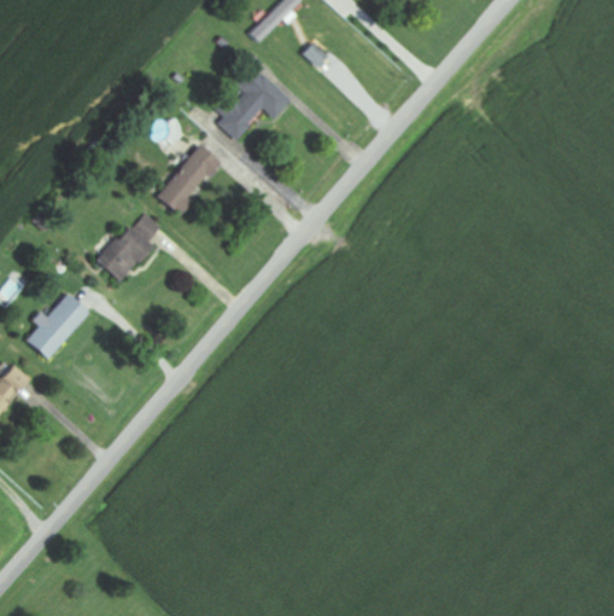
[(286,0),(252,32),(262,42),(294,12),(293,10),(304,0),(286,0)]
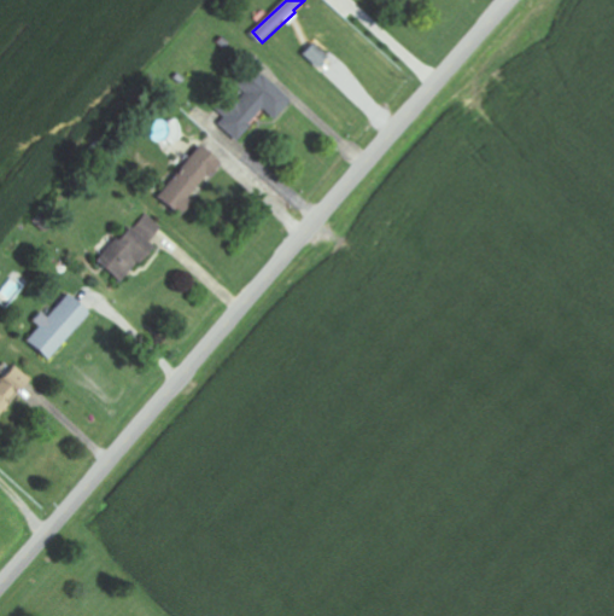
[(293,98),(256,67),(240,85),(247,91),(240,99),(233,92),(220,108),(228,115),(221,123),(239,139),(265,108),(276,118),(293,98)]
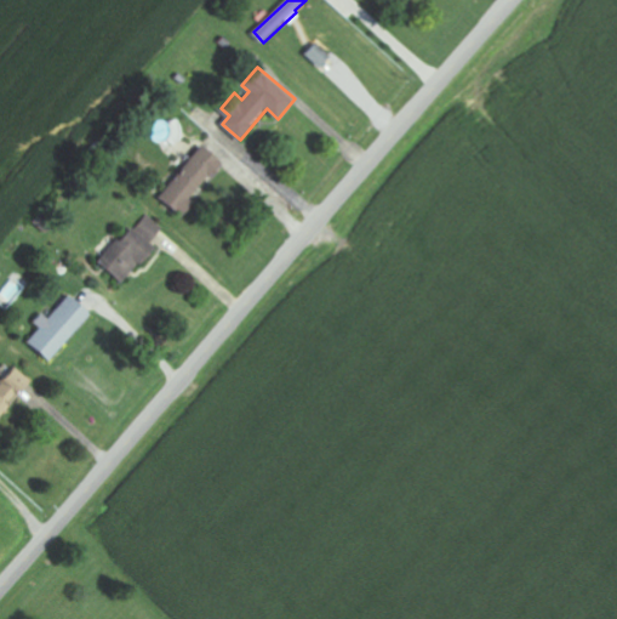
[(160,199),(182,214),(222,159),(200,145),(160,199)]
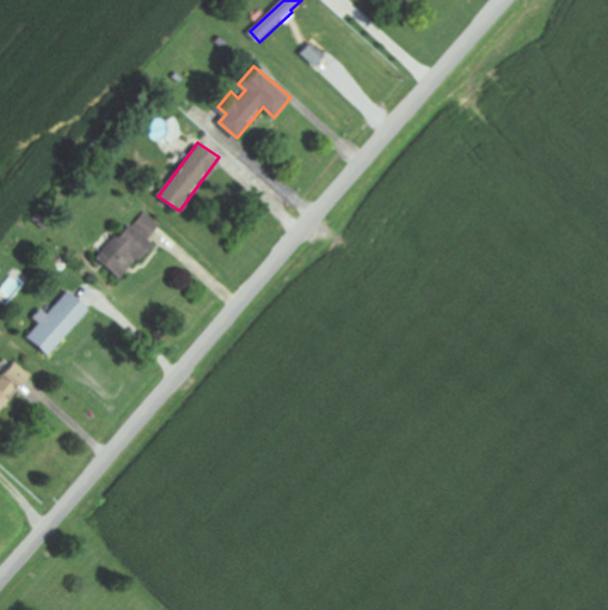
[(163,223),(147,209),(136,221),(152,236),(163,223)]
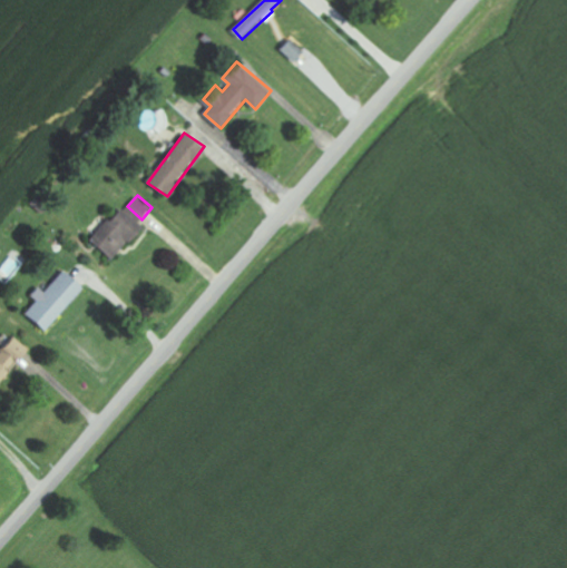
[(91,243),(116,260),(140,224),(116,207),(91,243)]
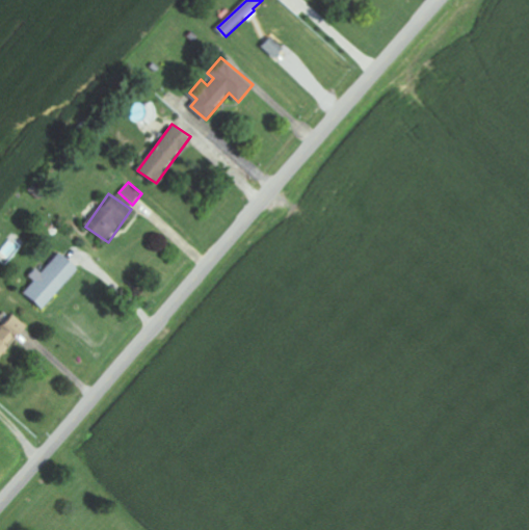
[(41,271),(35,267),(28,274),(34,280),(23,292),(41,308),(77,269),(59,253),(41,271)]
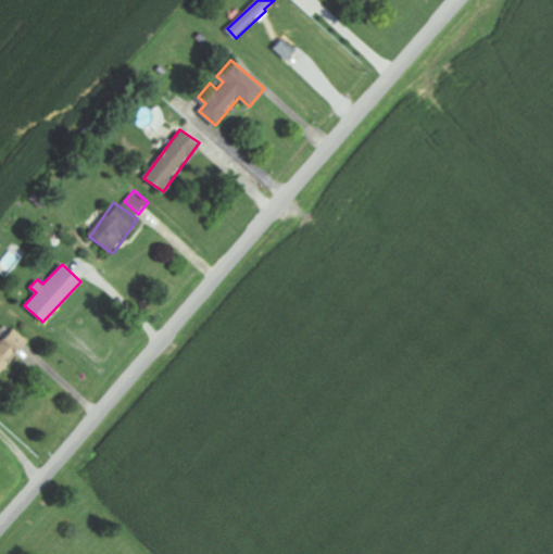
[(0,367),(26,340),(12,327),(0,339),(0,367)]
